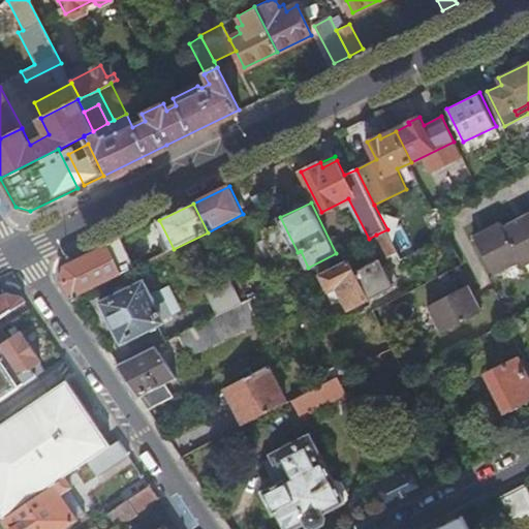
[(523,265),(528,260),(528,214),(504,227),(521,260),(523,265)]
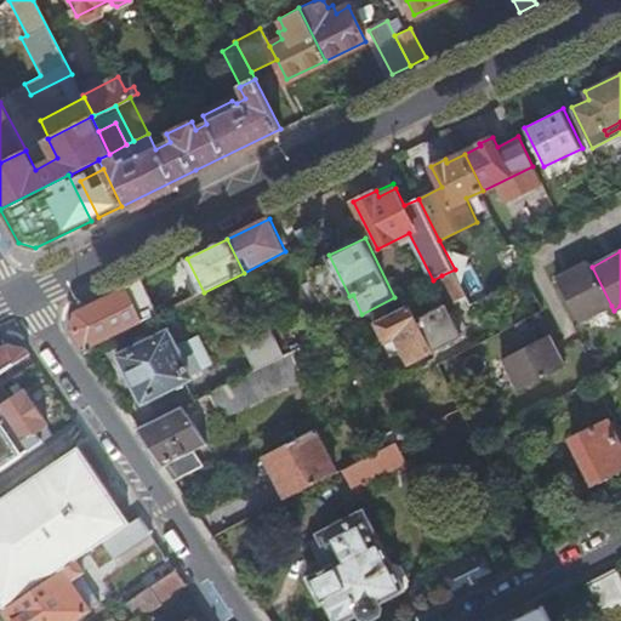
[(473,306),(491,296),(473,261),(455,269),(468,296),(473,306)]
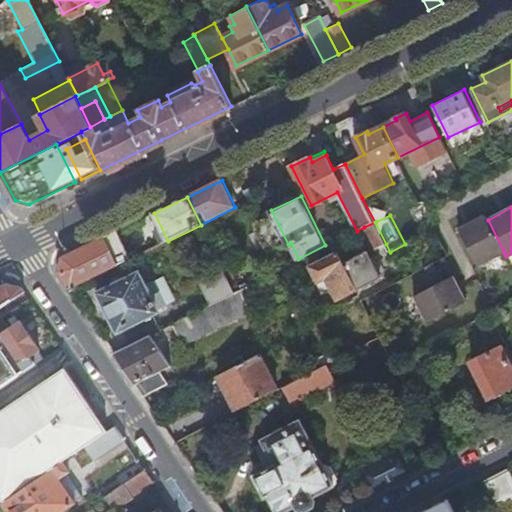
[(478,265),(504,252),(488,220),(485,215),(460,228),(478,265)]
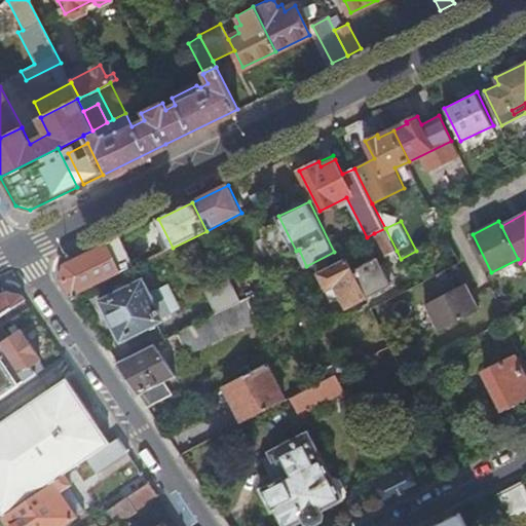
[(134,253),(154,243),(144,224),(124,233),(134,253)]
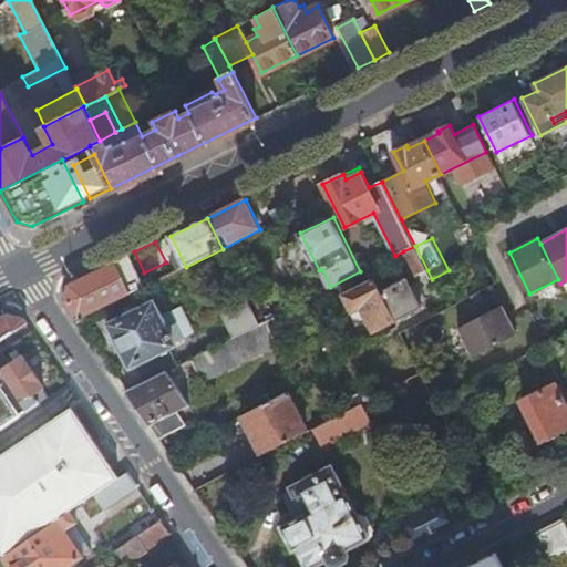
[(415,277),(428,270),(415,246),(403,251),(415,277)]
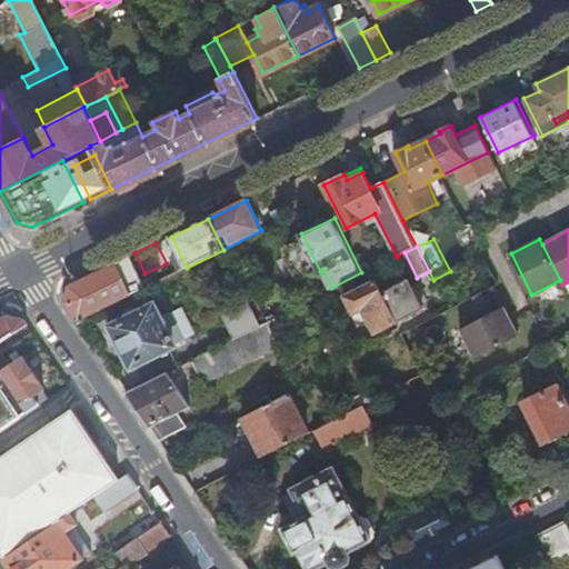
[(146,288),(131,257),(69,287),(68,295),(67,301),(79,320),(146,288)]
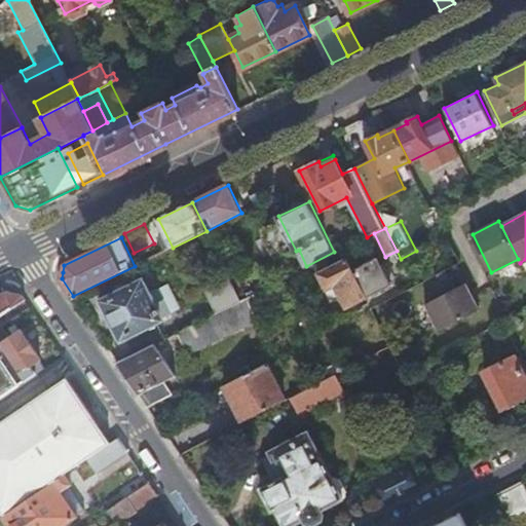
[(379,257),(354,269),(358,276),(382,264),(379,257)]
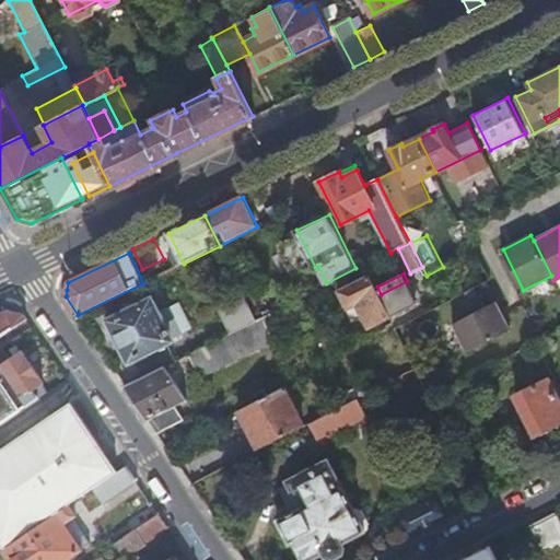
[(371,275),(340,290),(349,307),(358,303),(371,327),(418,303),(407,281),(381,294),(377,287),(371,275)]
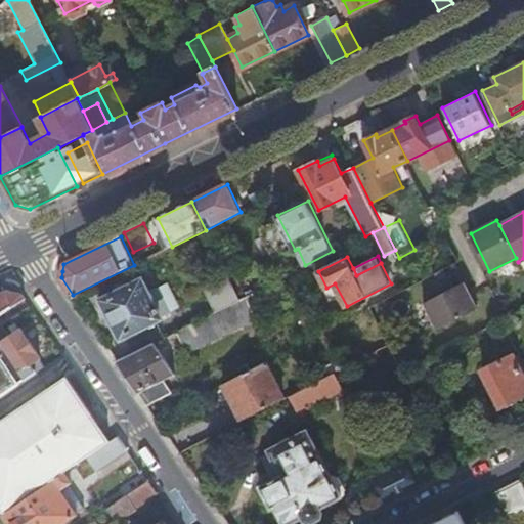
[(205,287),(217,310),(239,298),(228,275),(205,287)]
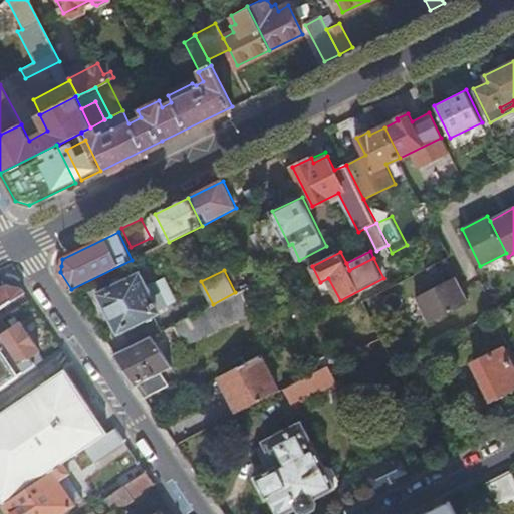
[(112,314),(120,329),(168,306),(156,280),(145,285),(139,273),(102,292),(100,292),(98,294),(97,296),(97,297),(97,299),(103,310),(103,312),(104,313),(106,314),(107,314),(109,314),(112,314)]
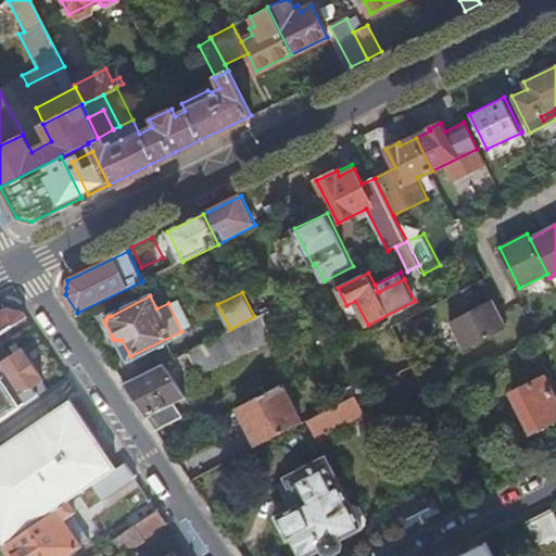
[(452,320),(466,348),(508,326),(493,298),(452,320)]
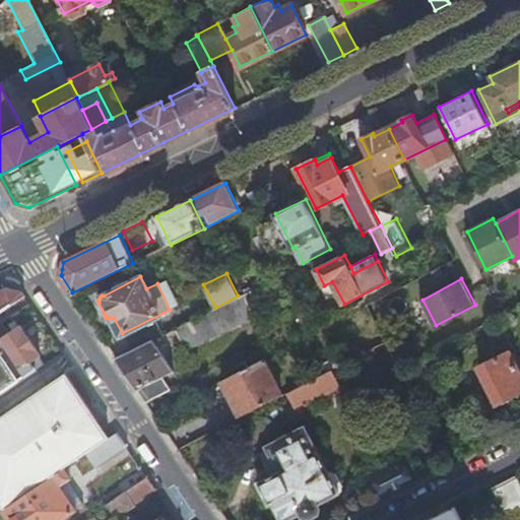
[(257,286),(243,294),(254,314),(268,307),(257,286)]
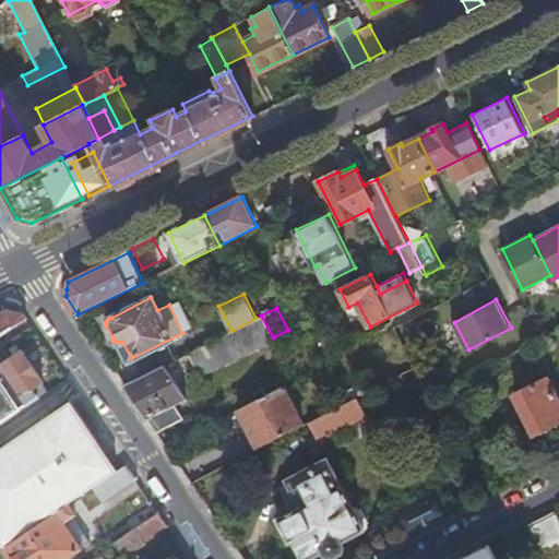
[(0,336),(27,318),(24,314),(10,311),(0,314),(0,336)]
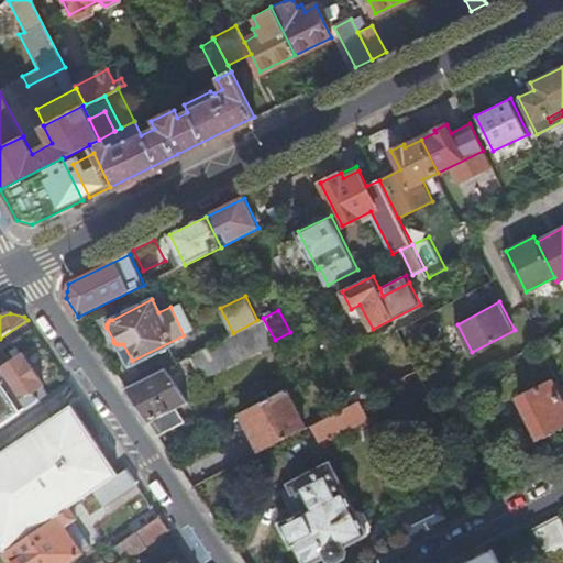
[(127,388),(159,435),(185,422),(177,407),(188,401),(172,375),(184,370),(185,372),(195,367),(200,377),(275,340),(263,318),(257,320),(233,333),(127,388)]
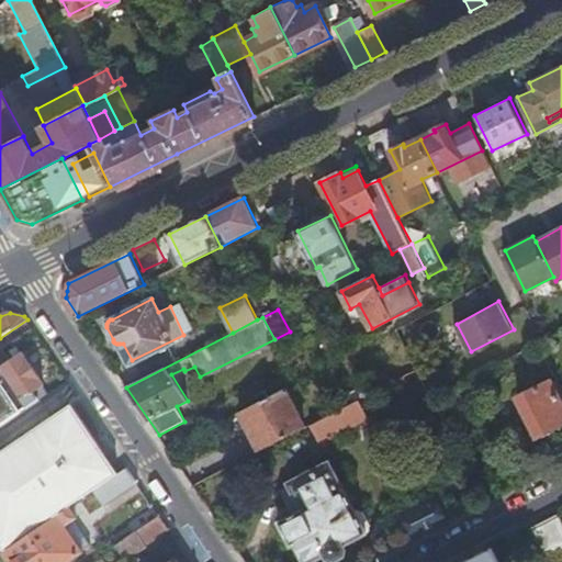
[(0,427),(41,401),(35,392),(45,385),(24,355),(3,368),(2,366),(0,367),(0,427)]
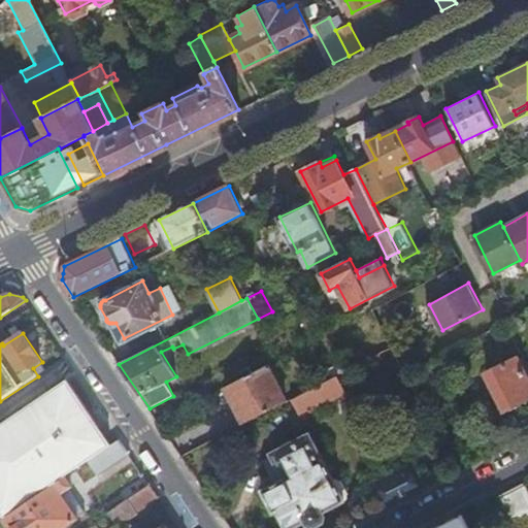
[(521,402),(527,398),(527,376),(518,358),(488,372),(505,409),(507,408),(512,410),(519,406),(521,402)]
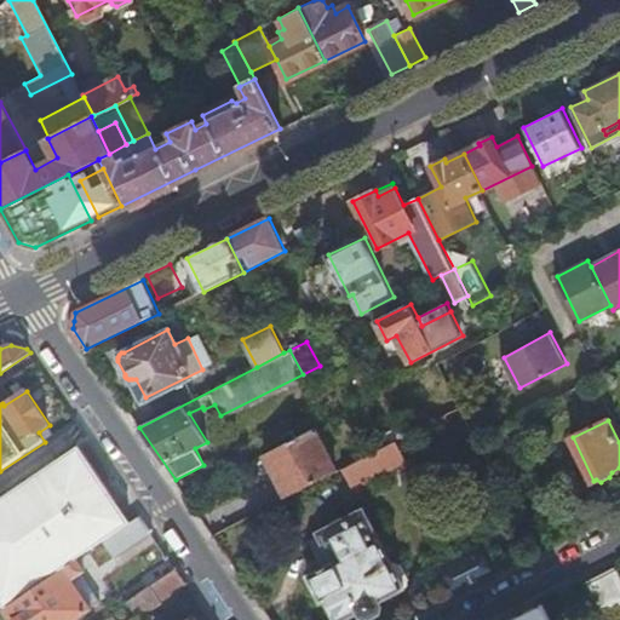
[(265,453),(288,497),(337,471),(315,428),(265,453)]
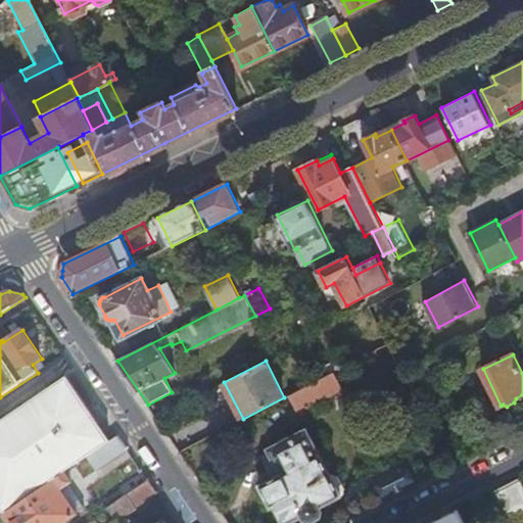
[(0,508),(4,514),(29,496),(66,471),(85,459),(88,457),(96,450),(110,441),(101,426),(67,376),(0,421),(0,508)]
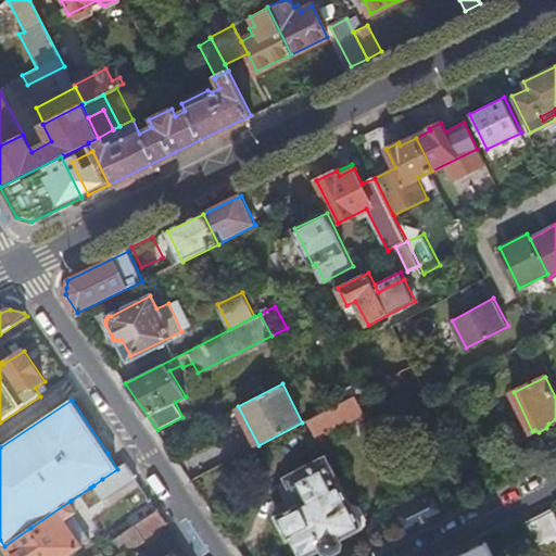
[(342,424),(335,406),(306,420),(315,437),(342,424)]
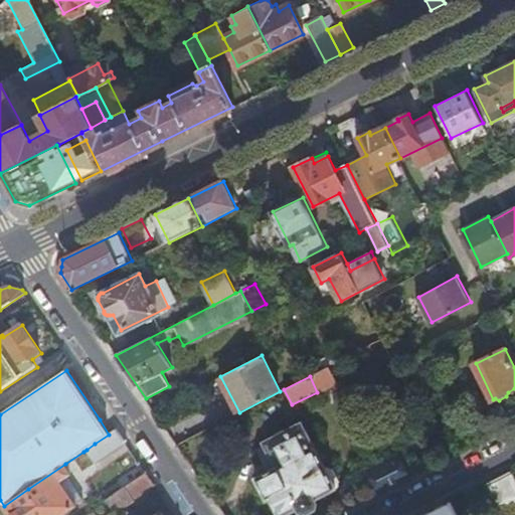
[(267,444),(259,448),(270,469),(254,478),(267,500),(271,498),(280,514),(282,514),(300,506),(302,510),(302,511),(303,511),(304,511),(305,511),(313,507),(314,503),(313,499),(335,488),(335,486),(336,486),(336,485),(337,485),(337,484),(337,483),(337,482),(337,481),(338,480),(332,468),(331,468),(330,468),(330,467),(329,467),(329,466),(328,466),(327,466),(326,466),(325,466),(325,467),(314,447),(312,448),(299,424),(266,442),(267,444)]
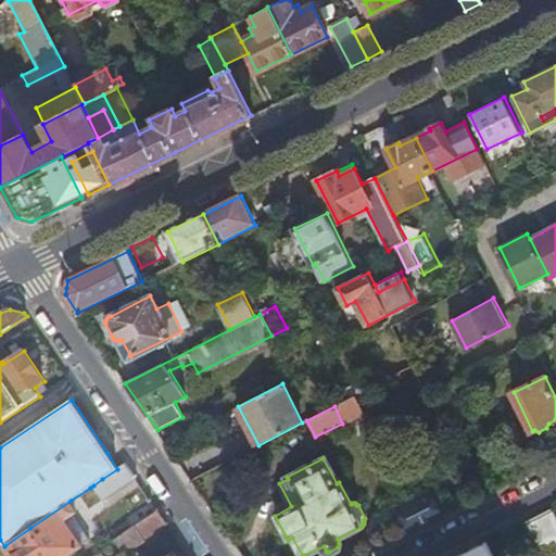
[(117,469),(102,479),(112,493),(137,477),(127,463),(117,469)]
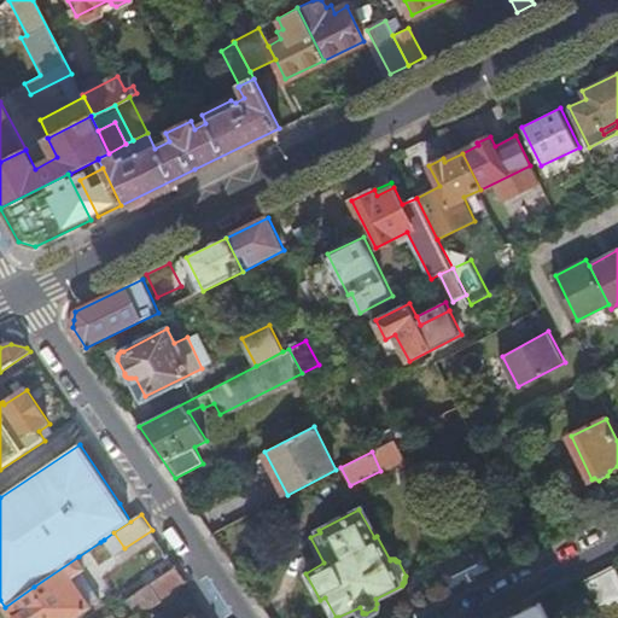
[(115,555),(124,548),(114,532),(104,540),(115,555)]
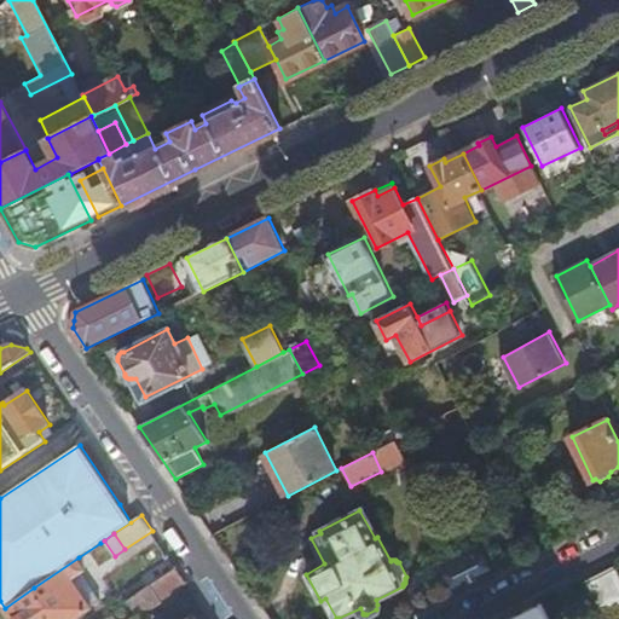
[(458,591),(491,574),(478,549),(445,565),(458,591)]
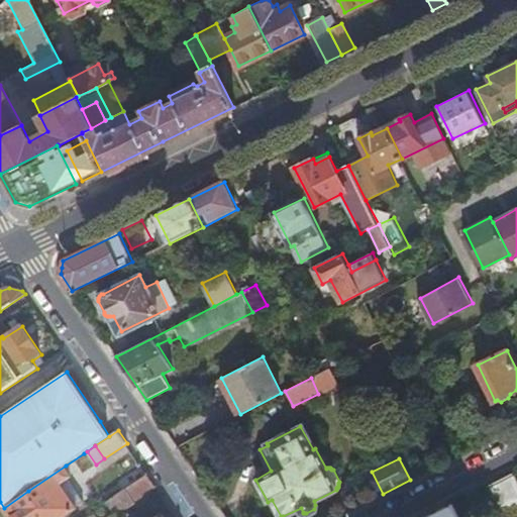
[(66,466),(28,491),(45,516),(63,516),(77,508),(76,506),(61,483),(69,478),(72,476),(66,466)]
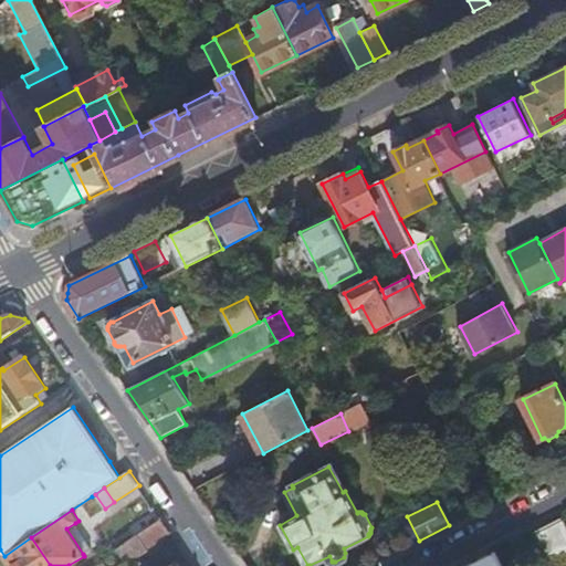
[(557,565),(565,562),(565,526),(562,517),(532,533),(548,565),(557,565)]
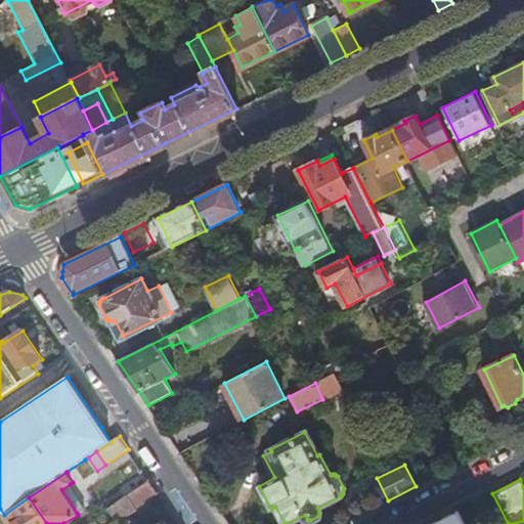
[(158,492),(149,480),(107,508),(117,520),(158,492)]
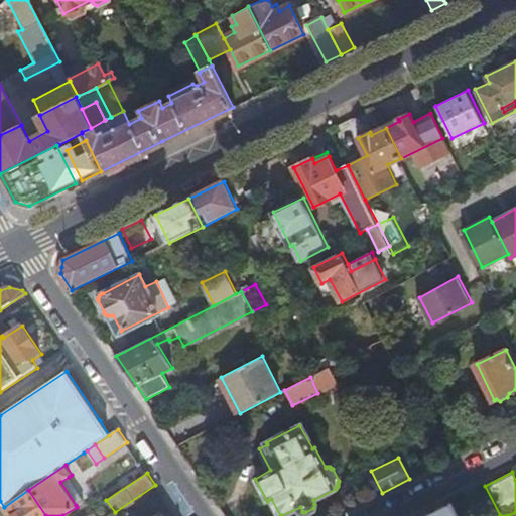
[(60,482),(76,505),(84,500),(69,477),(60,482)]
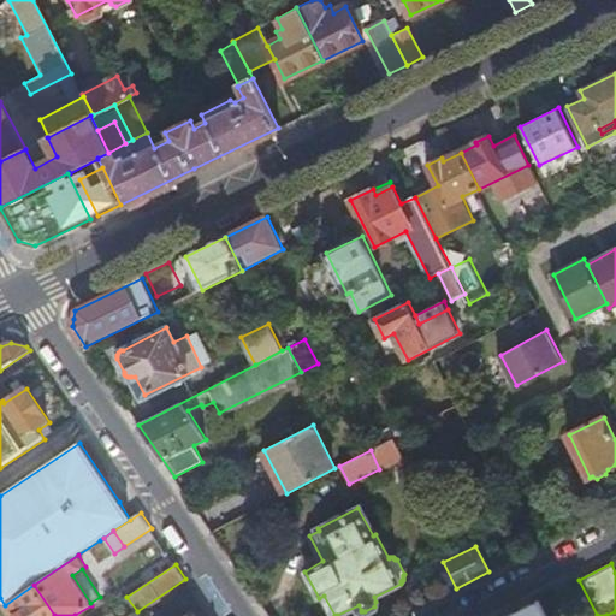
[(54,615),(34,585),(5,605),(3,606),(9,615),(54,615)]
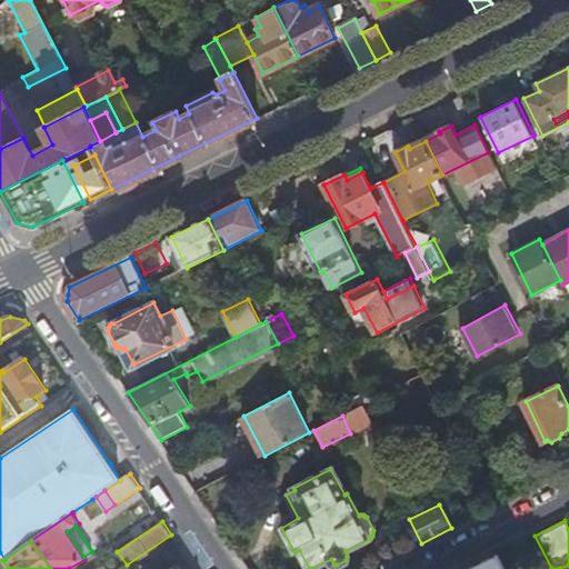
[(506,568),(499,553),(467,568),(506,568)]
